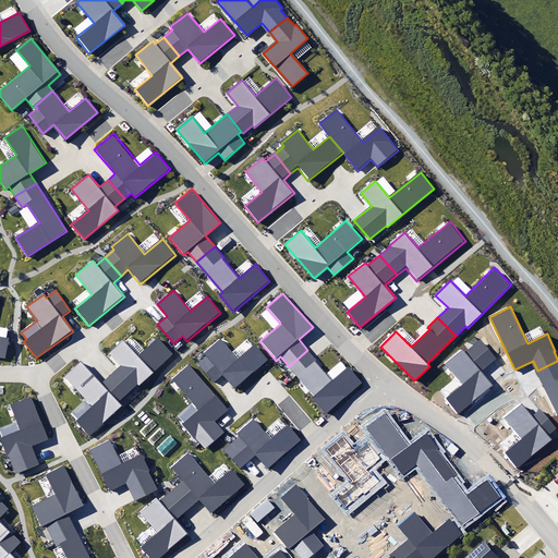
[(0,359),(5,360),(9,339),(5,338),(8,329),(0,327),(0,359)]
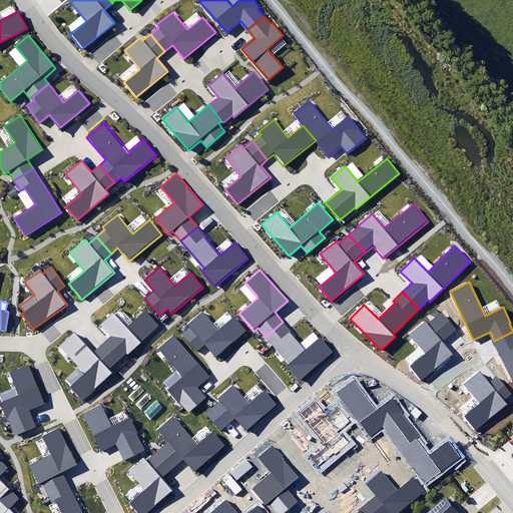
[(204,345),(216,358),(246,332),(234,317),(219,330),(203,311),(188,324),(190,327),(181,335),(196,352),(204,345)]
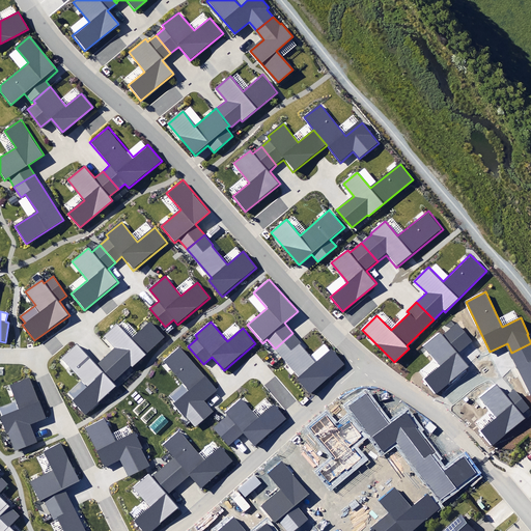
[(116,346),(106,357),(121,373),(130,366),(132,368),(165,337),(151,323),(131,340),(117,326),(106,336),(116,346)]
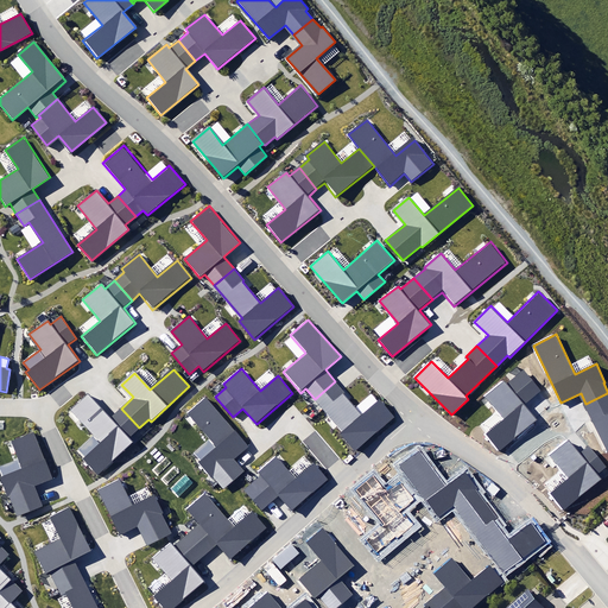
[(486,435),(499,451),(537,419),(524,405),(542,390),(524,369),(507,384),(504,380),(485,397),(504,420),(486,435)]
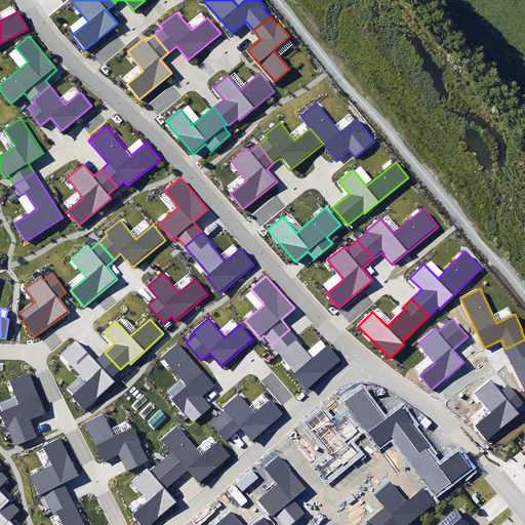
[(289,329),(272,345),(296,373),(293,376),(307,391),(342,360),(327,344),(311,358),(296,340),(298,339),(289,329)]
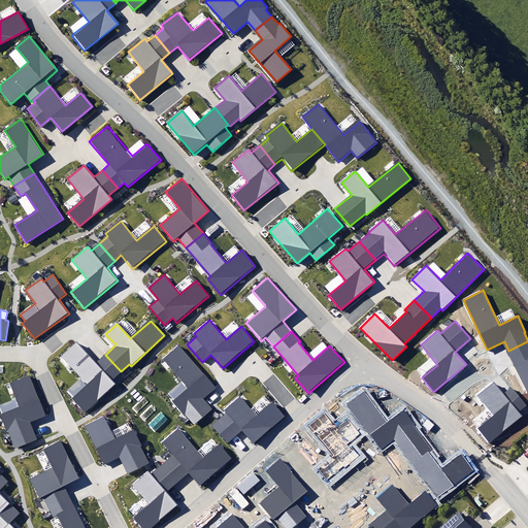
[(527,341),(508,351),(527,390),(527,341)]
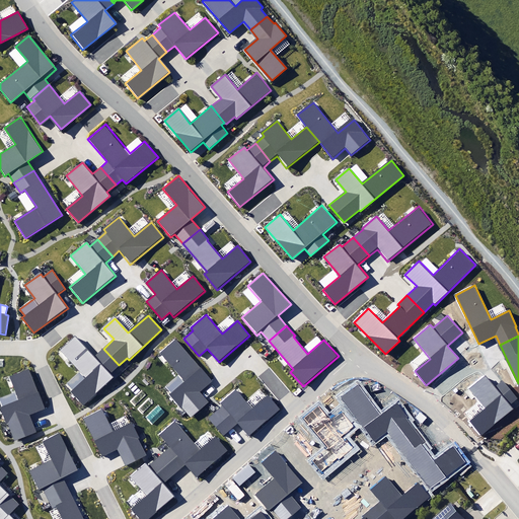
[(119,365),(103,349),(94,357),(76,337),(61,350),(87,377),(72,391),(84,404),(113,378),(109,373),(119,365)]
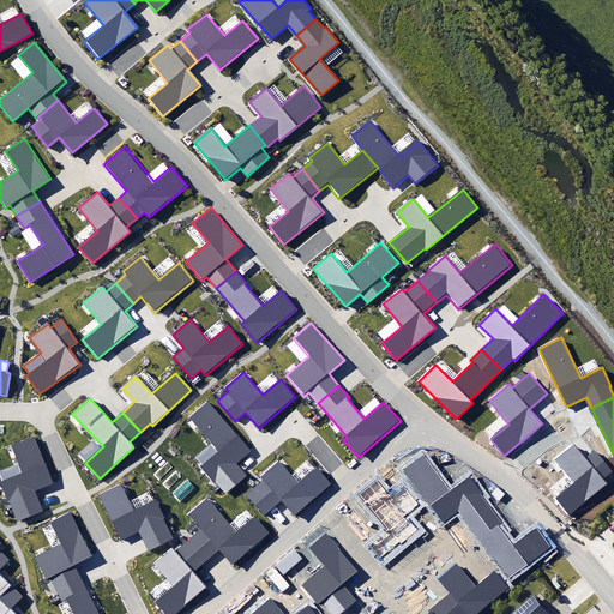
[(227,492),(246,476),(235,464),(251,450),(209,401),(190,416),(220,451),(200,468),(214,483),(216,481),(227,492)]
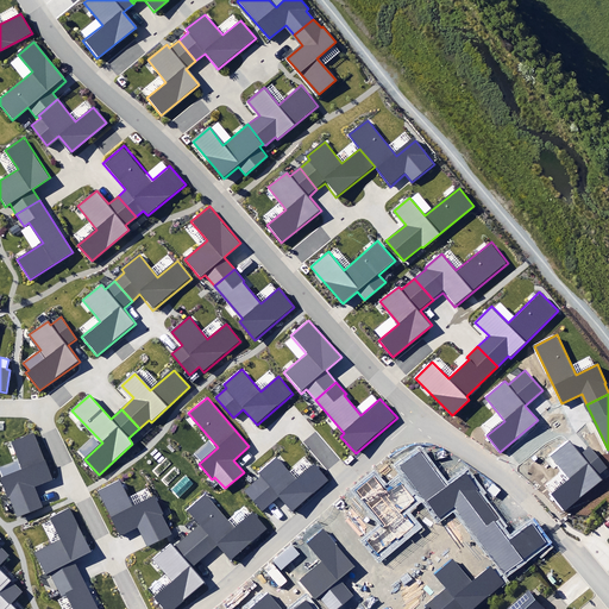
[(0,477),(17,519),(43,508),(33,487),(52,478),(33,433),(12,443),(23,469),(0,477)]
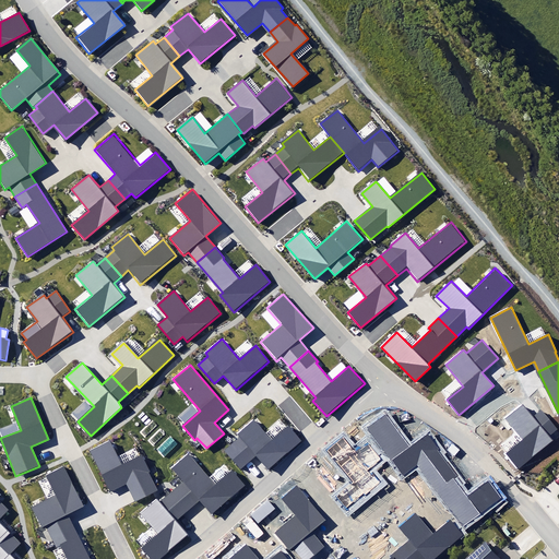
[(507,453),(519,468),(552,441),(548,436),(557,429),(542,409),(534,416),(523,403),(504,418),(523,440),(507,453)]
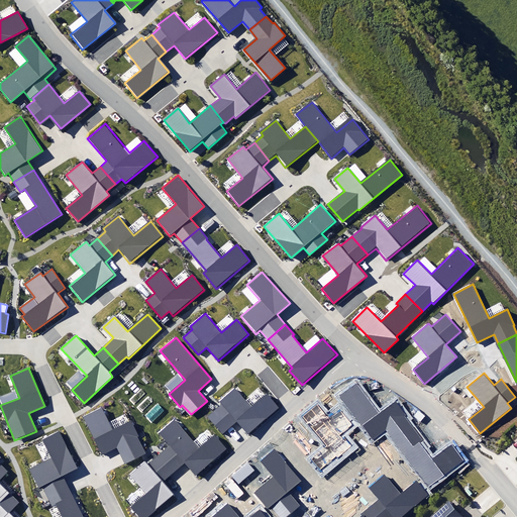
[(394,435),(411,423),(396,403),(380,415),(357,385),(343,395),(373,435),(387,425),(394,435)]
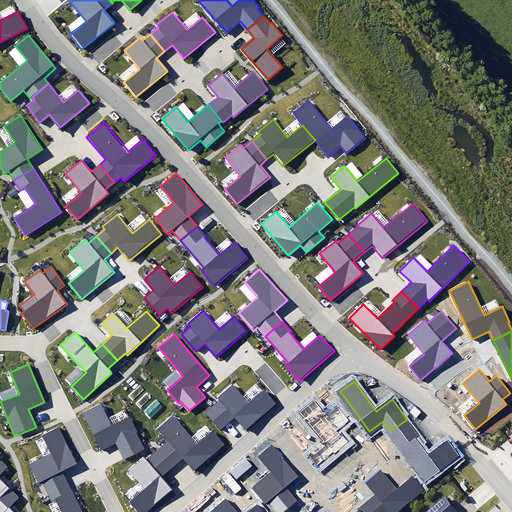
[(234,418),(246,431),(276,404),(264,390),(248,403),(232,385),(217,398),(219,400),(205,413),(221,430),(234,418)]
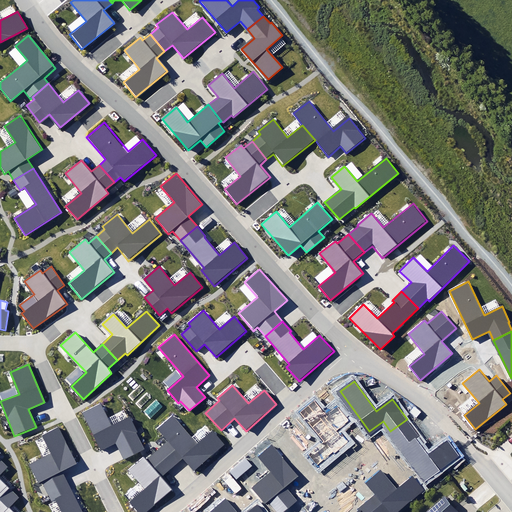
[(317,466),(333,453),(348,441),(339,429),(349,421),(337,406),(326,414),(315,400),(299,413),(323,442),(308,455),(317,466)]
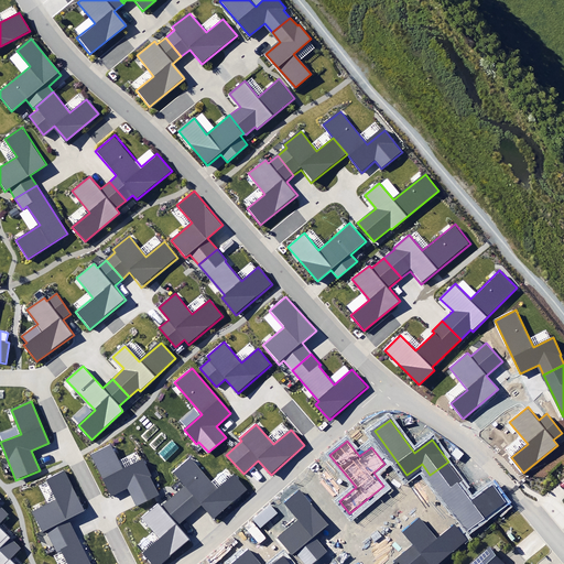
[(127,488),(136,507),(160,496),(142,461),(123,469),(111,444),(90,454),(110,496),(127,488)]
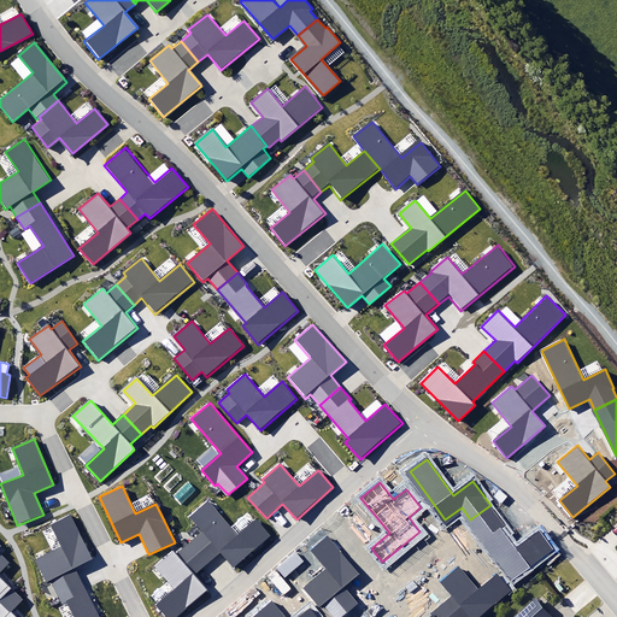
[(203,530),(189,542),(207,563),(219,551),(233,566),(269,535),(256,521),(239,535),(210,501),(192,517),(203,530)]
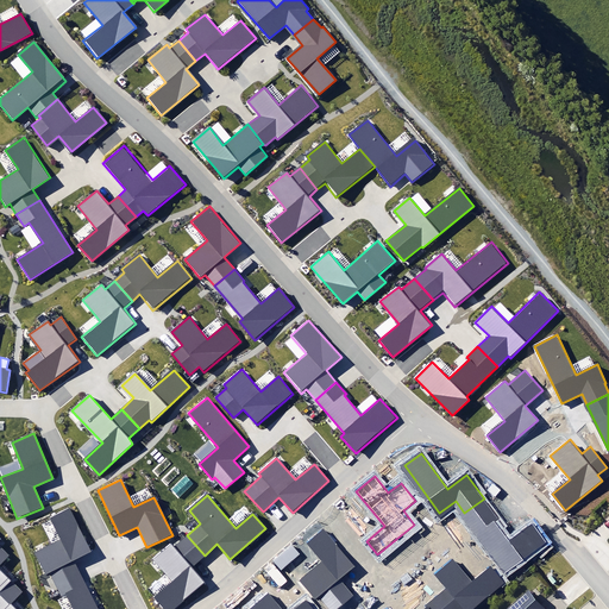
[(498,519),(484,498),(464,513),(506,570),(544,542),(532,526),(509,542),(495,522),(498,519)]
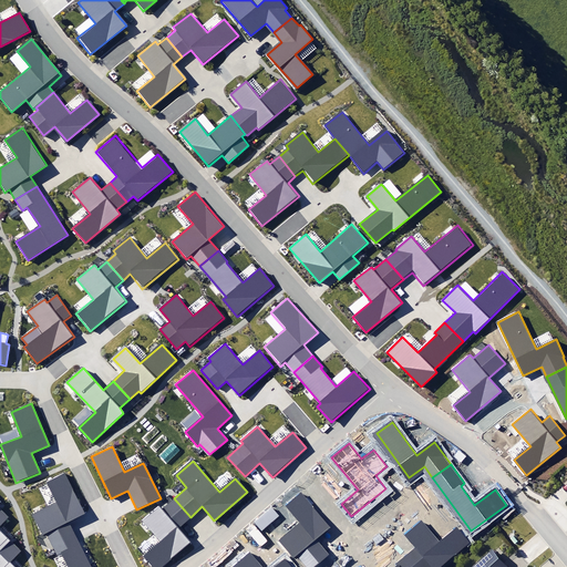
[(47,533),(52,545),(75,533),(70,522),(86,514),(64,472),(45,482),(55,502),(31,514),(42,535),(47,533)]
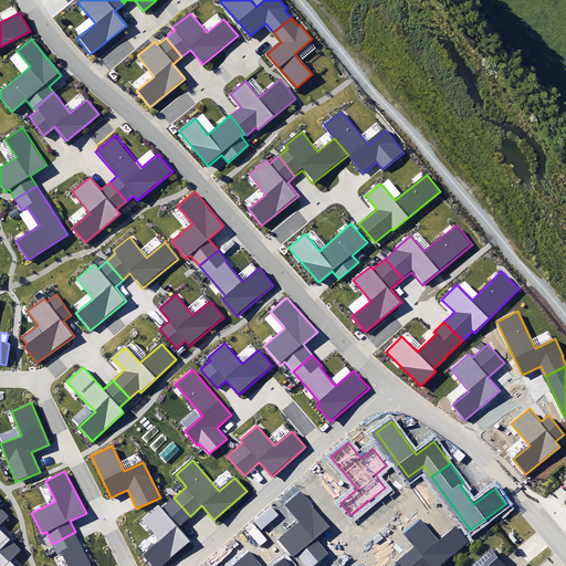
[(296,554),(306,565),(311,565),(327,554),(314,538),(328,526),(300,492),(283,504),(299,523),(278,540),(292,557),(296,554)]
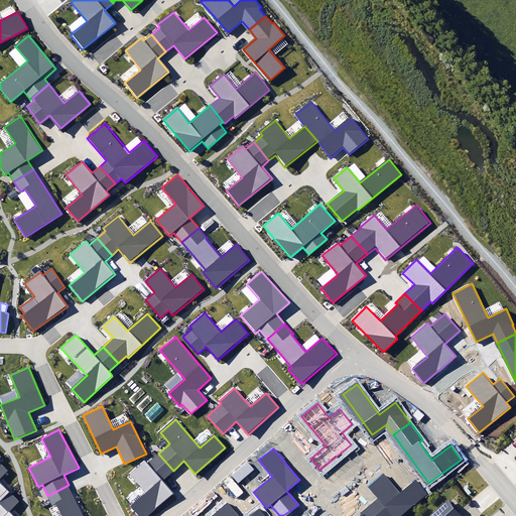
[(173,471),(158,454),(147,463),(146,461),(131,473),(147,493),(131,507),(138,515),(146,515),(172,494),(160,481),(173,471)]
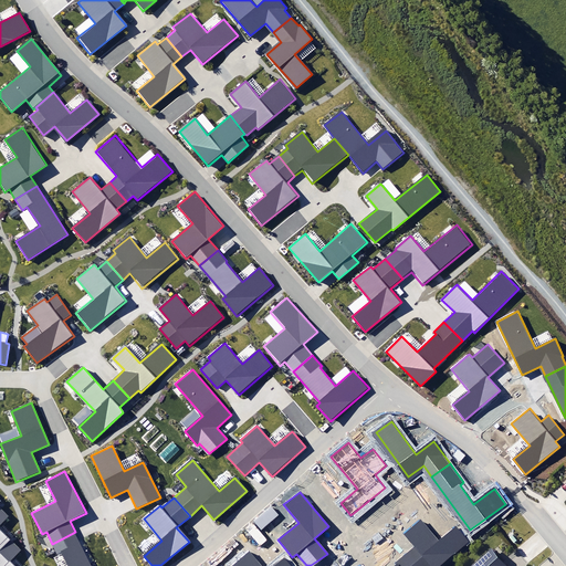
[(415,546),(402,556),(410,565),(435,565),(467,541),(457,530),(439,544),(421,521),(405,534),(415,546)]
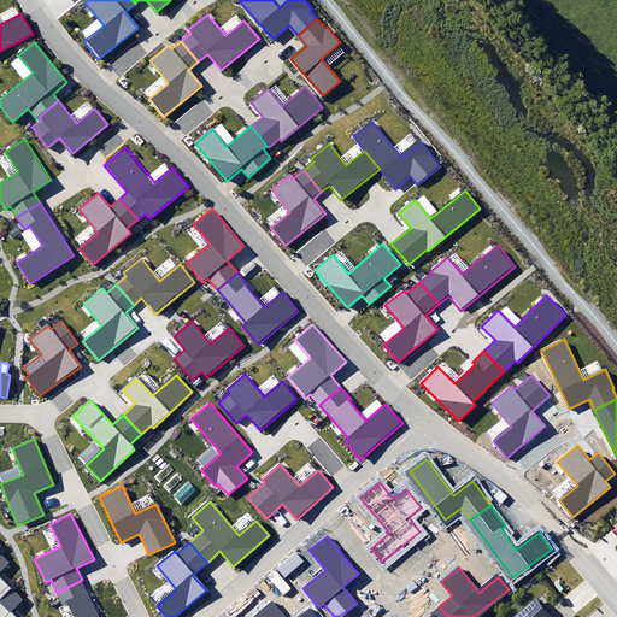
[(0,616),(4,616),(10,612),(21,600),(0,580),(0,616)]
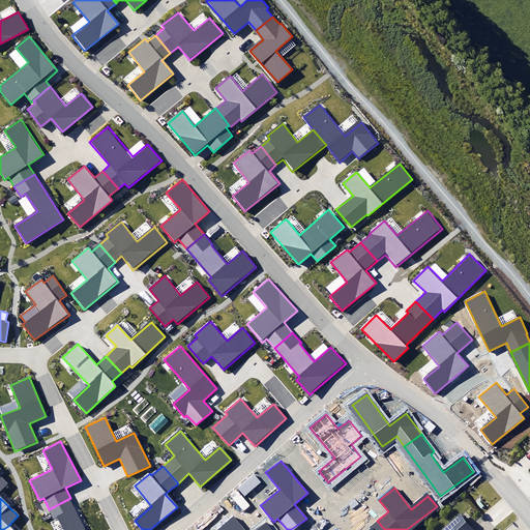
[(86,529),(70,498),(49,509),(54,519),(57,517),(58,518),(64,529),(86,529)]
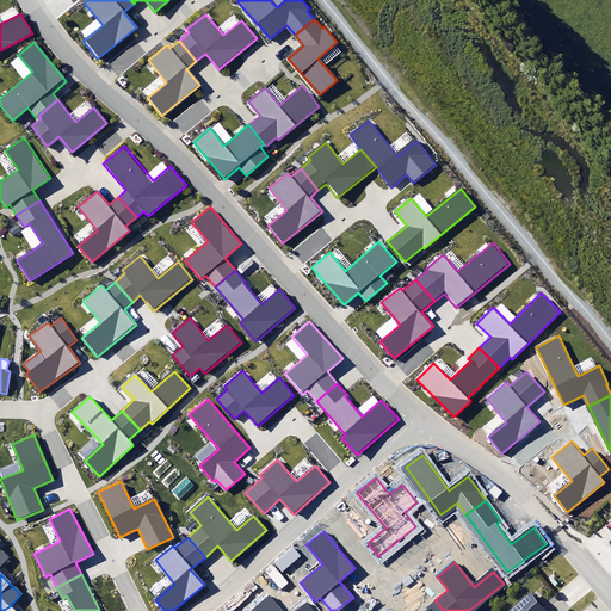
[(548,610),(530,591),(507,610),(548,610)]
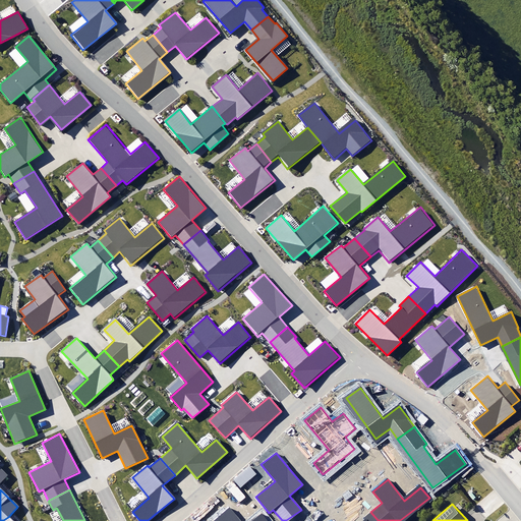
[(215,520),(267,520),(262,514),(253,520),(241,520),(230,507),(214,520),(215,520)]
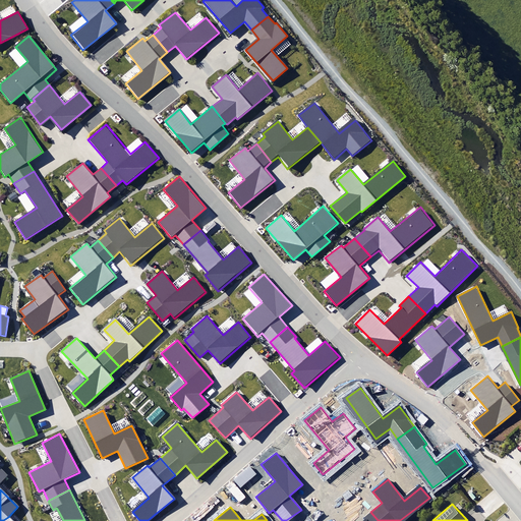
[(378,520),(370,512),(363,518),(365,520),(363,520),(335,520),(332,520),(378,520)]
